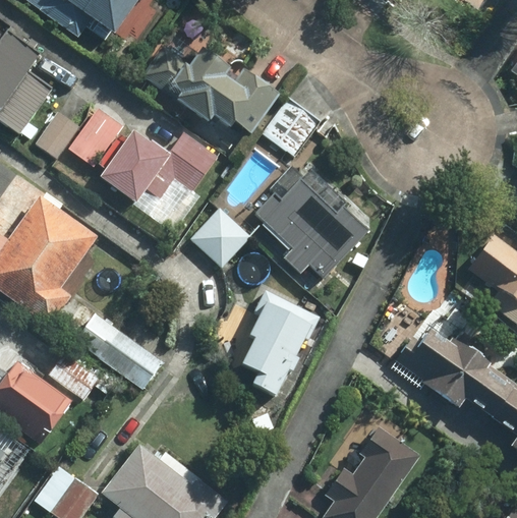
[(30,0),(77,34),(85,22),(105,37),(131,0),(30,0)]
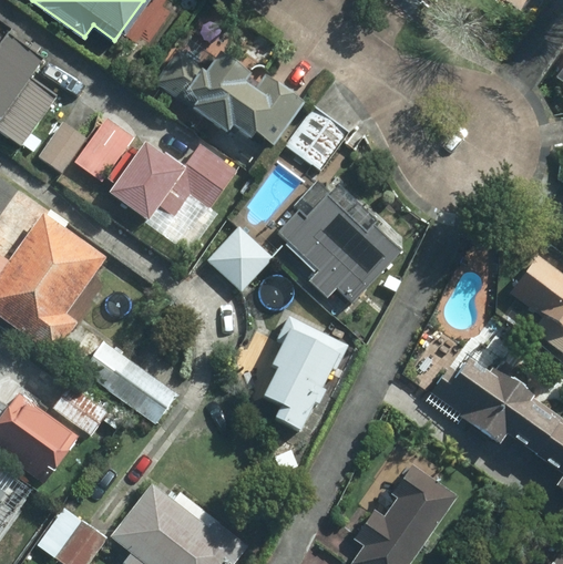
[(500,0),(518,12),(526,0),(500,0)]
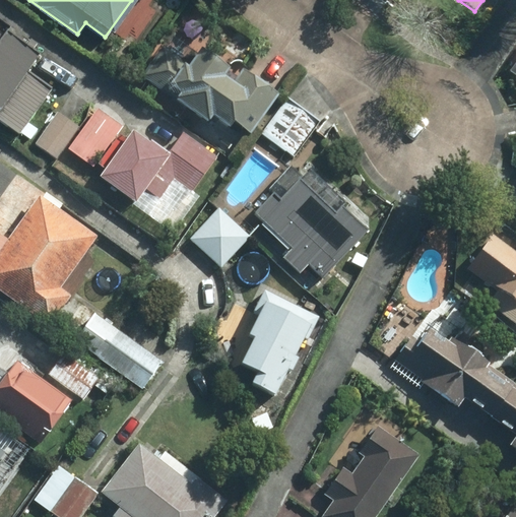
[(0,116),(19,130),(52,86),(27,69),(39,53),(6,28),(0,37),(0,116)]
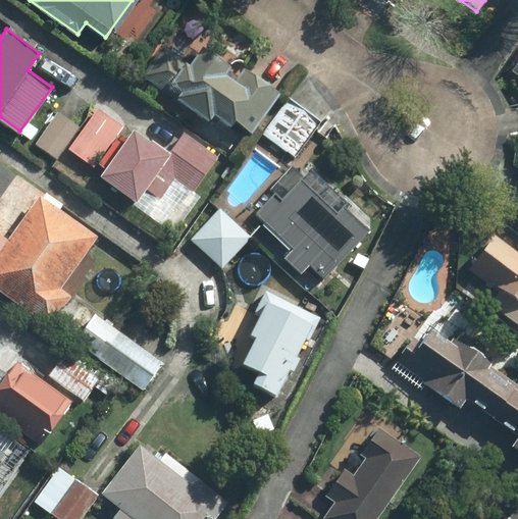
[(277,93),(243,68),(232,82),(221,74),(226,67),(200,48),(195,54),(182,57),(163,43),(143,72),(177,96),(175,98),(206,120),(211,113),(226,124),(231,117),(250,132),(277,93)]
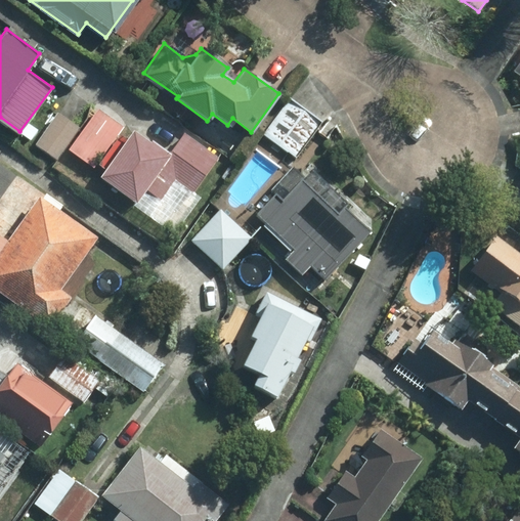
[(297,154),(321,121),(291,98),(267,133),(297,154)]
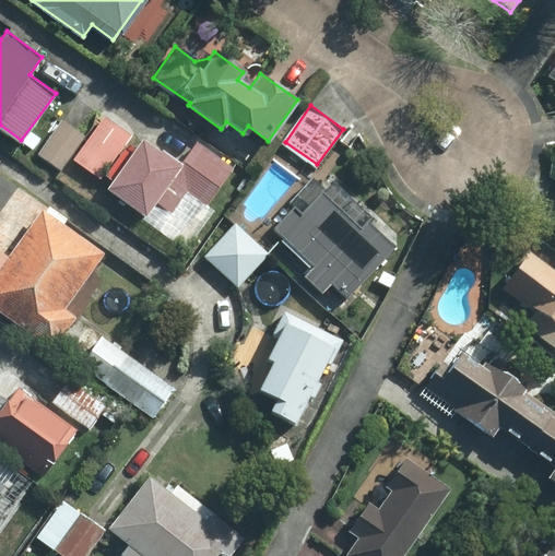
[(106,114),(71,162),(81,169),(85,164),(101,175),(131,132),(106,114)]
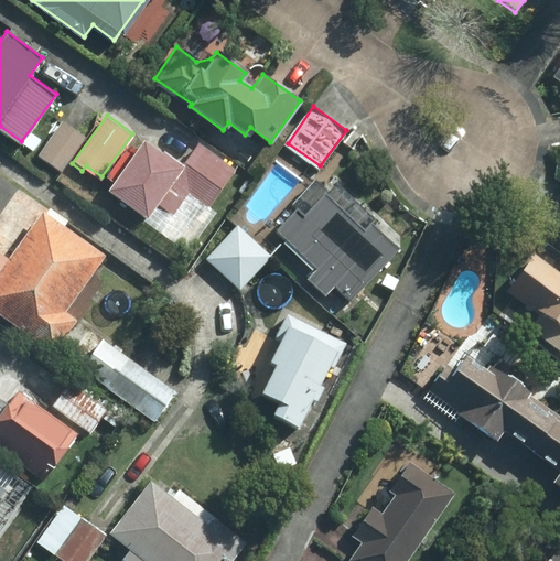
[(85,137),(63,120),(40,152),(62,169),(85,137)]
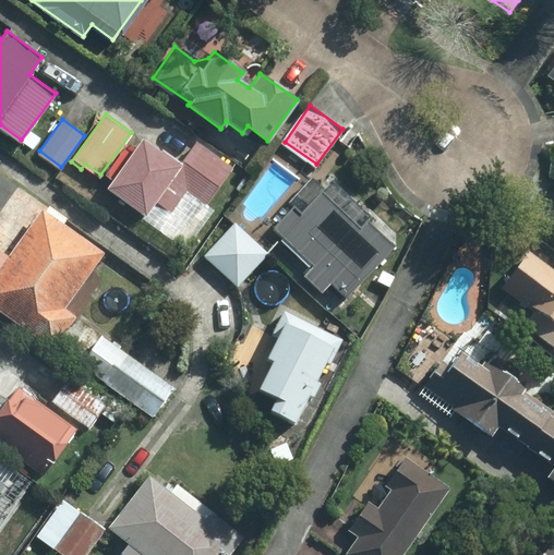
[(231,166),(197,142),(180,166),(159,151),(157,153),(140,141),(106,186),(143,214),(155,197),(175,213),(189,192),(204,204),(231,166)]
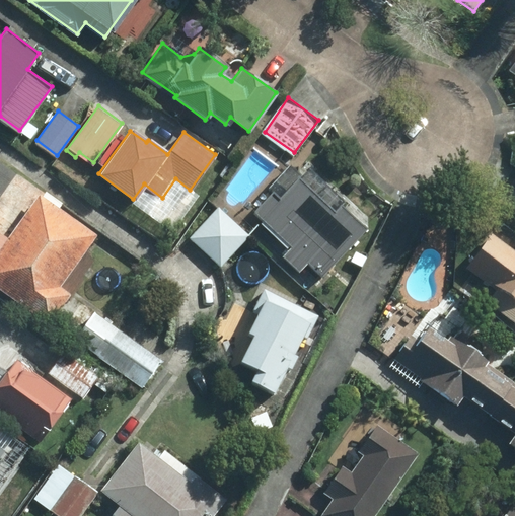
[(364,228),(341,206),(335,212),(299,177),(279,199),(273,194),(255,212),(291,245),(283,254),(298,269),(307,260),(321,274),(364,228)]
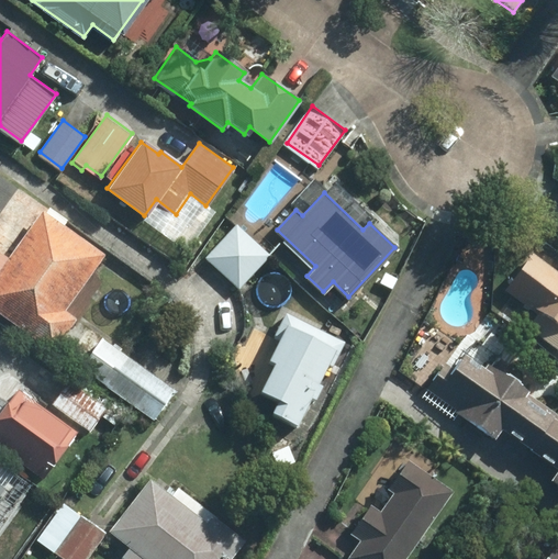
[(103,256),(42,211),(0,268),(0,311),(52,349),(75,319),(64,310),(103,256)]
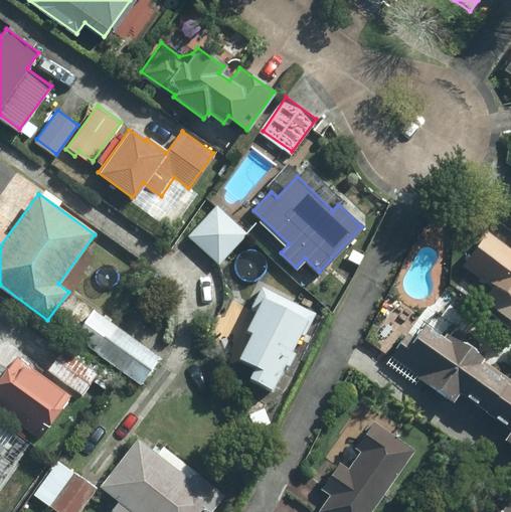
[(217,205),(190,233),(219,261),(246,232),(217,205)]
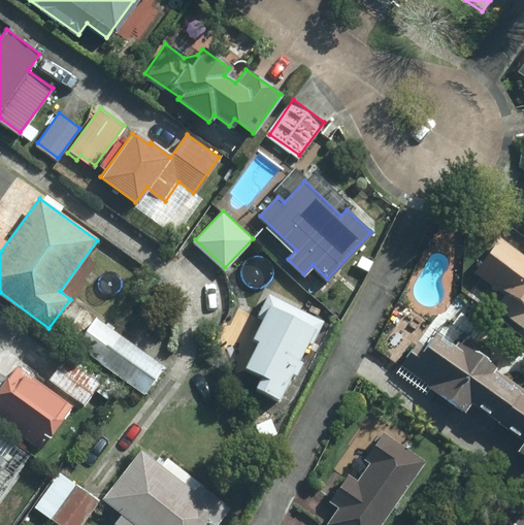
[(523,226),(512,218),(472,269),(483,276),(470,292),(523,332),(523,226)]
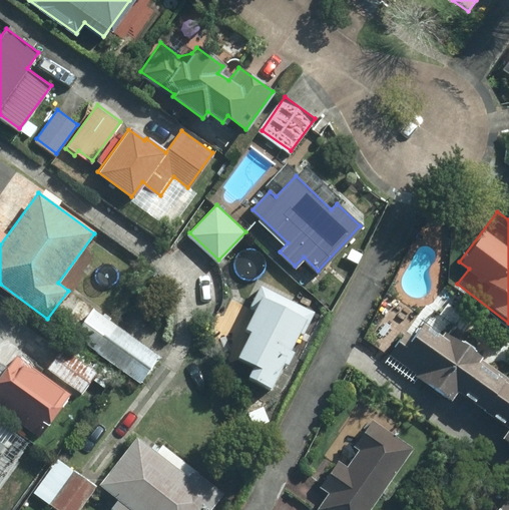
[(314,312),(262,285),(251,306),(256,308),(244,330),(248,332),(235,358),(251,366),(246,376),(271,389),(283,365),(286,367),(294,351),(291,350),(300,330),(303,331),(314,312)]
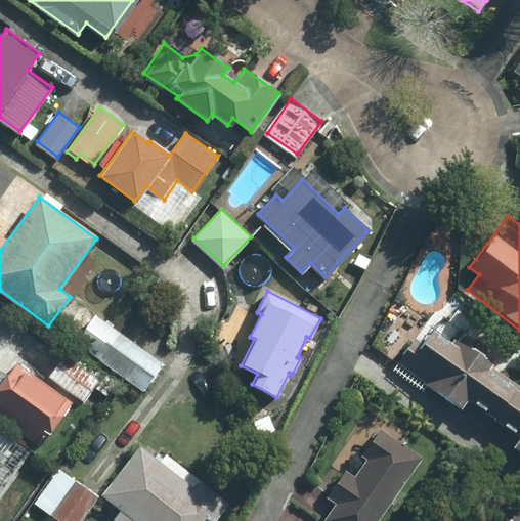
[(101,360),(122,332),(96,314),(77,342),(101,360)]
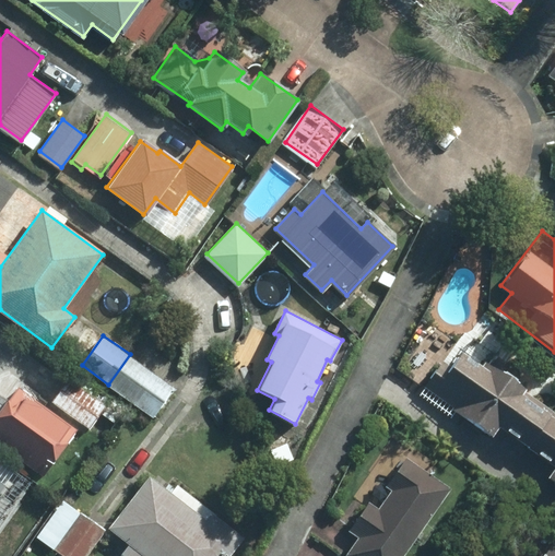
[(482,422),(528,452),(554,417),(554,411),(482,363),(461,349),(450,366),(443,361),(425,387),(457,409),(451,417),(474,433),(482,422)]
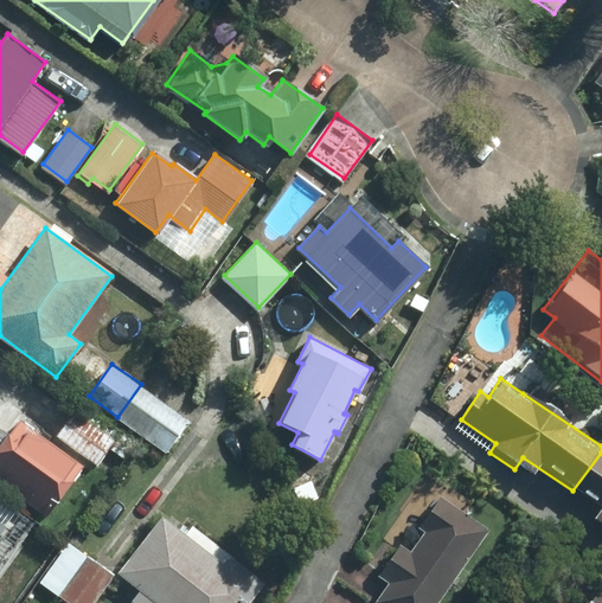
[(141,384),(117,417),(167,451),(190,419),(141,384)]
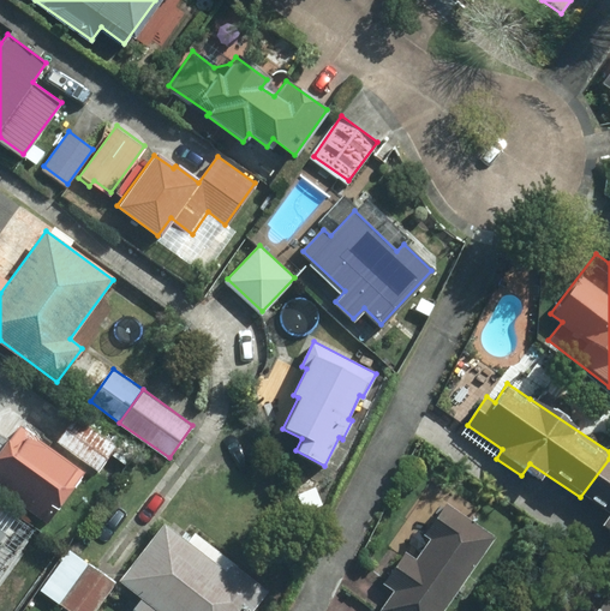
[(76,414),(58,439),(99,468),(117,443),(76,414)]
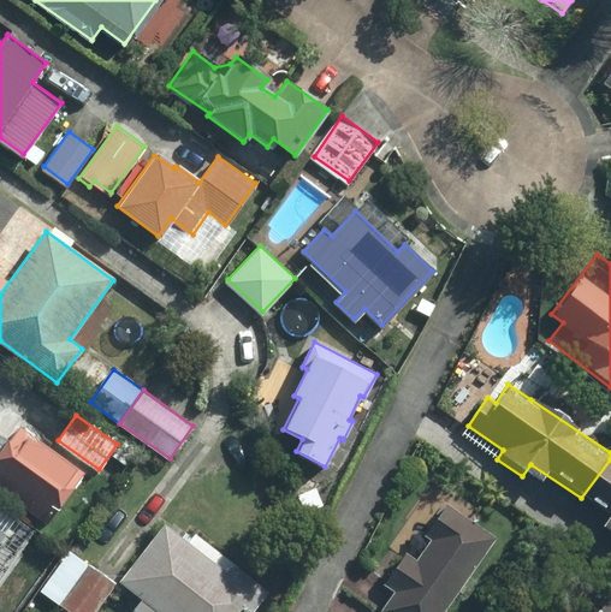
[(19,426),(0,452),(0,488),(48,523),(84,473),(19,426)]
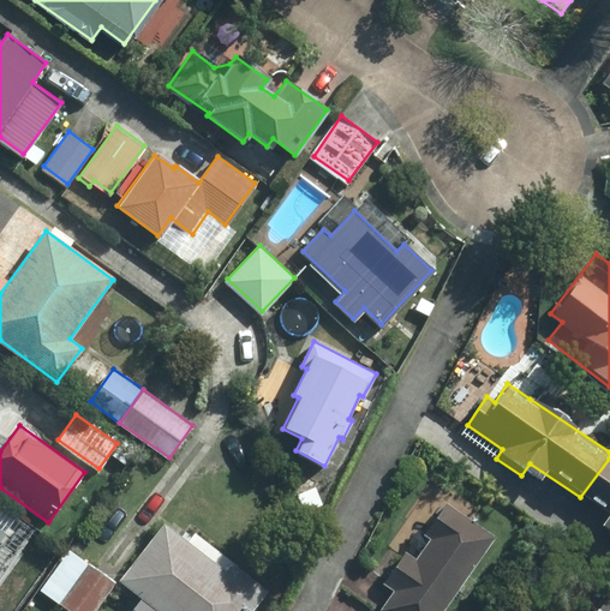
[(138,445),(125,436),(113,453),(126,462),(138,445)]
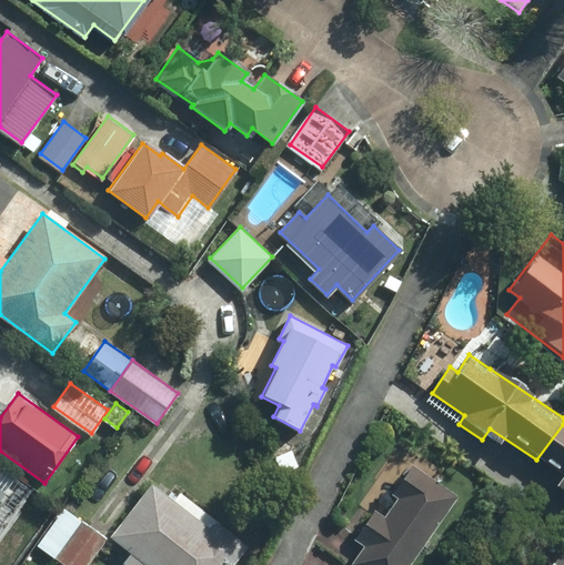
[(563,424),(536,460),(563,478),(563,481),(557,488),(563,492),(563,424)]
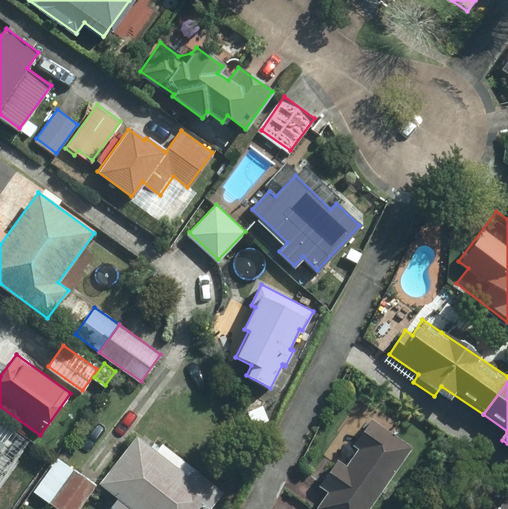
[(319,505),(324,508),(365,508),(410,447),(372,420),(355,444),(359,447),(347,465),(339,459),(321,484),(329,490),(319,505)]
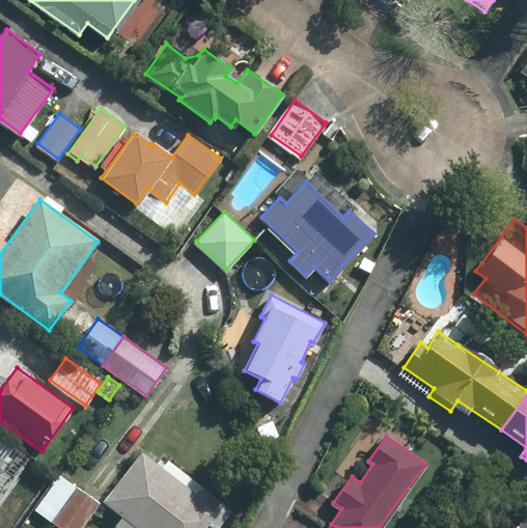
[(141,453),(104,501),(123,518),(116,526),(119,527),(215,527),(229,510),(168,461),(161,469),(141,453)]
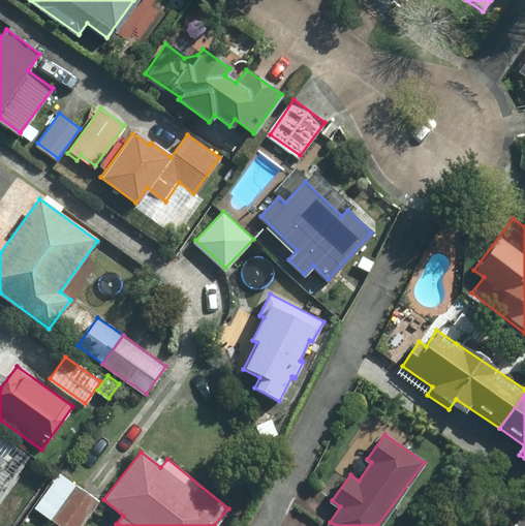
[(62,473),(38,507),(64,525),(81,525),(99,499),(62,473)]
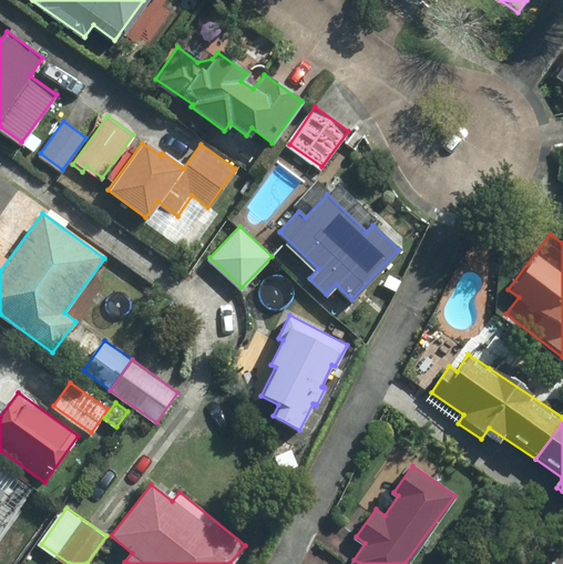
[(562,556),(556,552),(548,563),(562,563),(562,556)]
